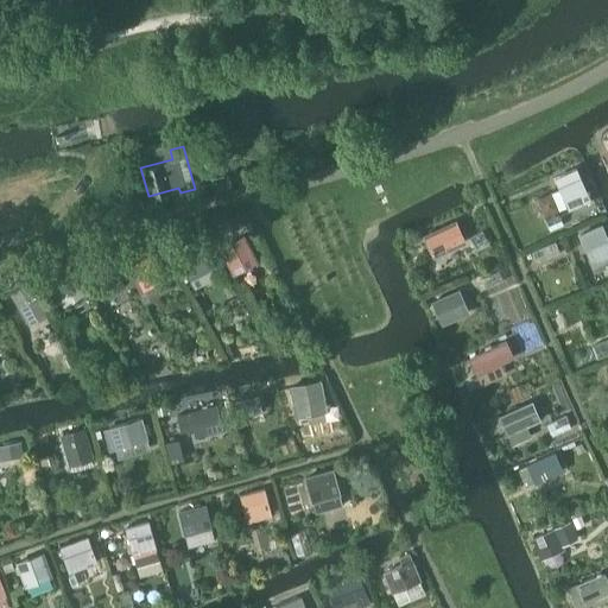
[(576,169),(553,178),(558,189),(567,207),(568,210),(590,201),(576,169)]
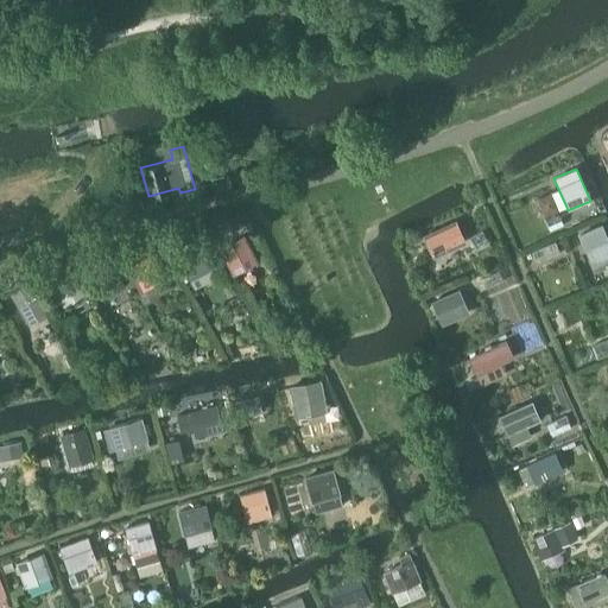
[(225,177),(225,176),(209,178),(213,192),(213,195),(228,191),(227,189),(225,177)]
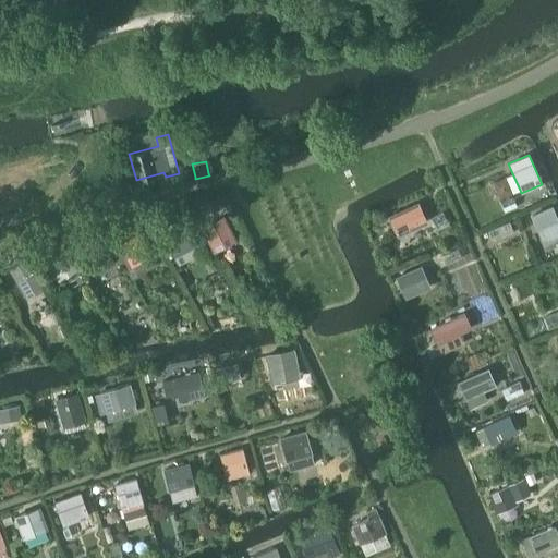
[(419,204),(388,218),(396,234),(426,220),(419,204)]
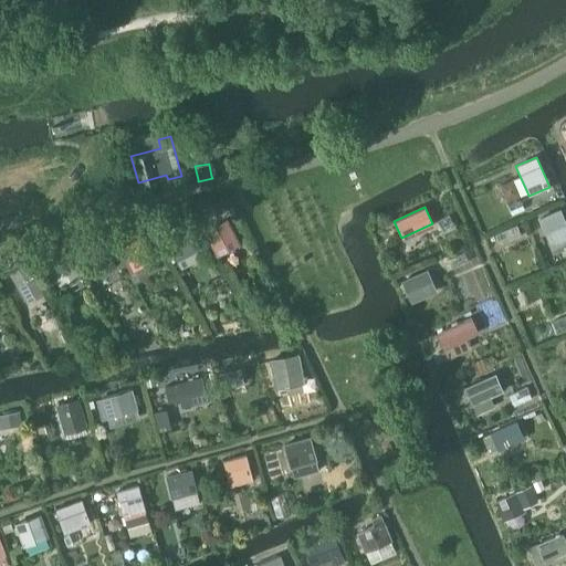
[(565,223),(558,208),(538,217),(549,243),(552,242),(554,247),(565,240),(565,237),(565,236),(565,223)]
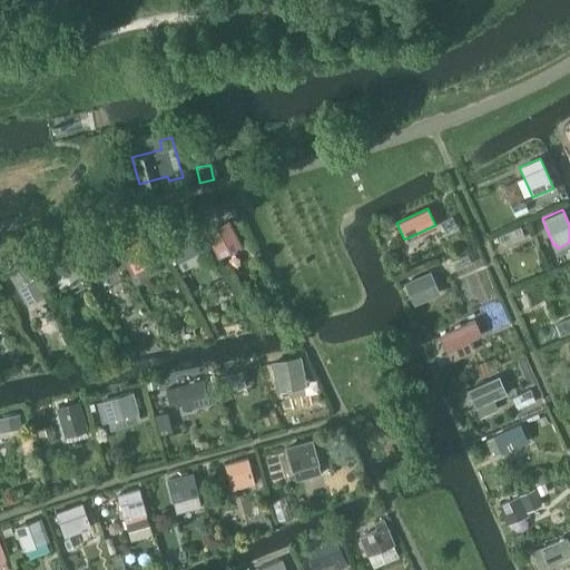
[(229,219),(206,232),(218,257),(242,245),(229,219)]
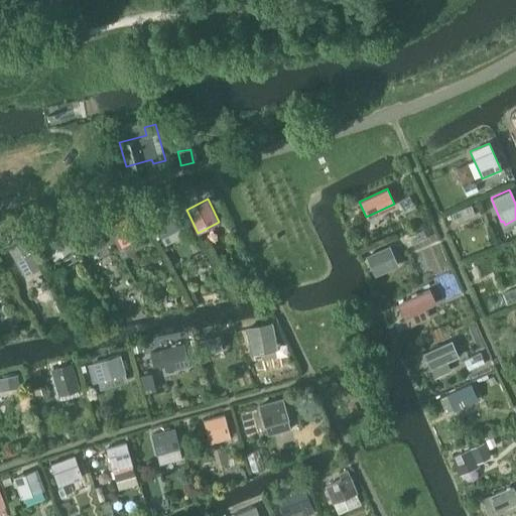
[(168,208),(149,218),(160,238),(183,226),(174,210),(170,212),(168,208)]
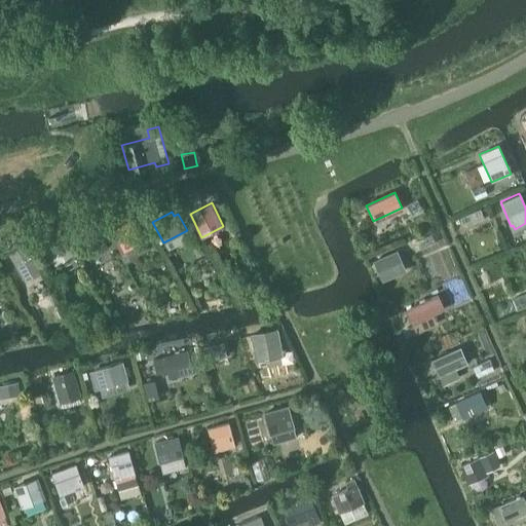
[(133,218),(112,229),(124,251),(145,239),(137,226),(133,218)]
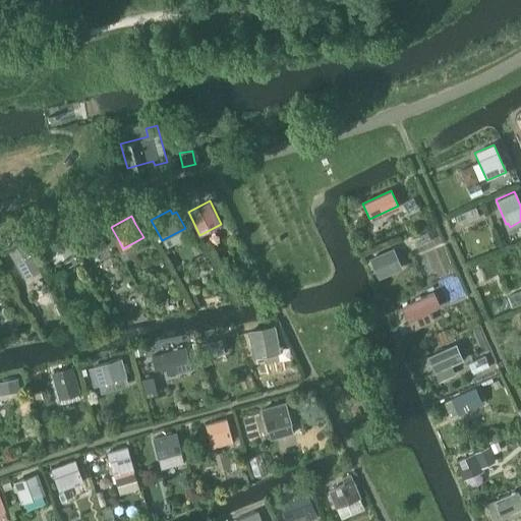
[(75,238),(74,238),(79,247),(80,247),(85,256),(106,245),(95,226),(75,237),(75,238)]
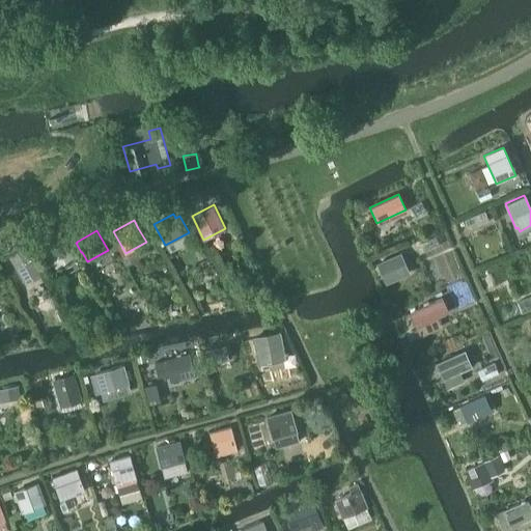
[(63,233),(44,246),(56,267),(76,255),(63,233)]
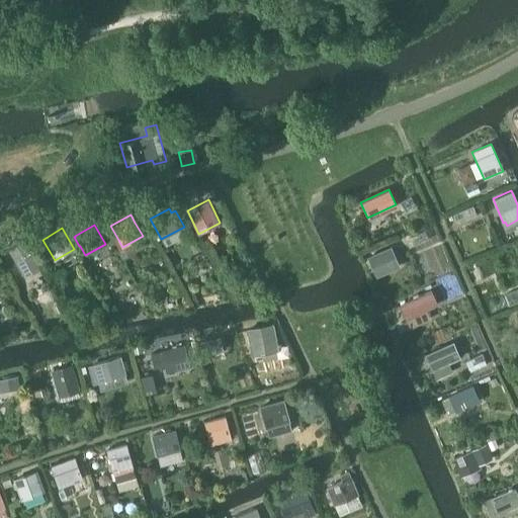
[(20,235),(7,243),(13,252),(15,257),(12,259),(20,272),(36,263),(20,235)]
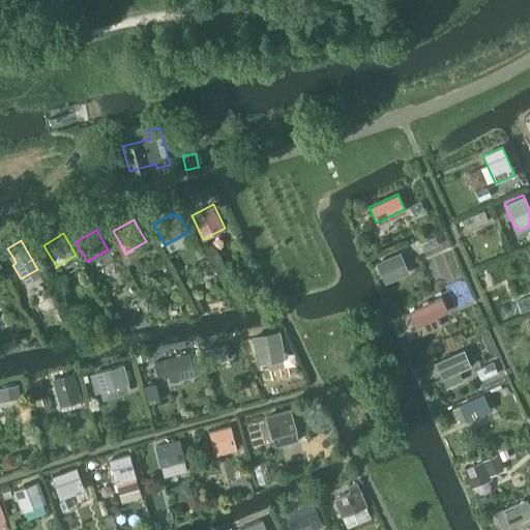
[(399,253),(376,263),(380,273),(403,263),(399,253)]
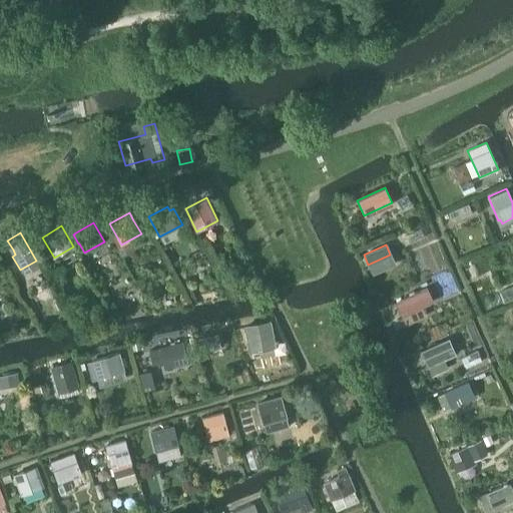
[(427,288),(396,302),(406,323),(426,315),(422,307),(433,302),(427,288)]
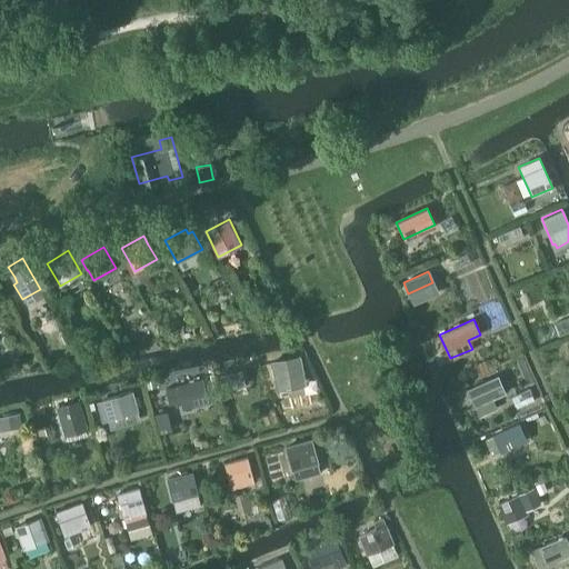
[(297,356),(269,362),(275,391),(286,389),(285,382),(302,379),(297,356)]
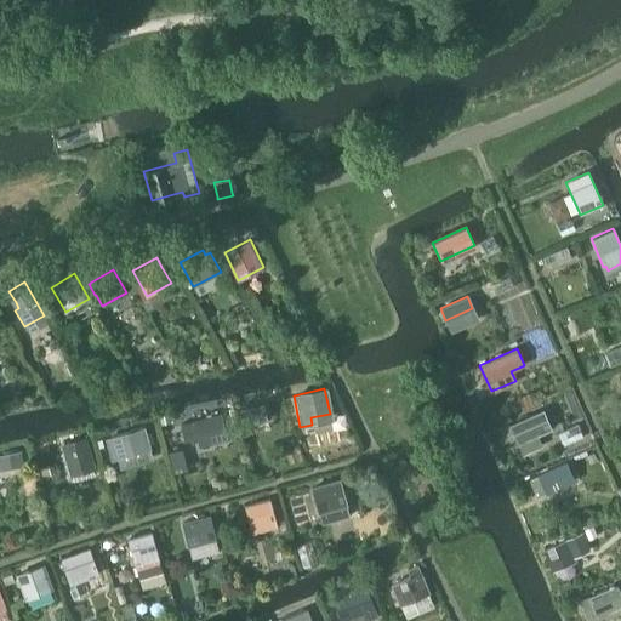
[(263,404),(239,410),(243,423),(267,417),(263,404)]
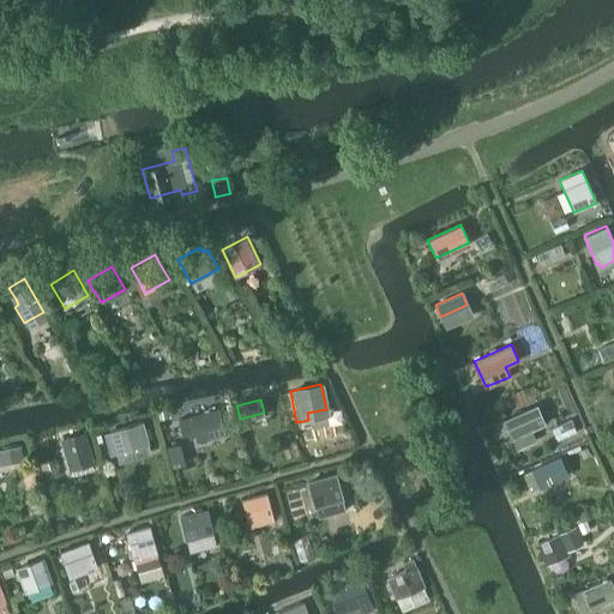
[(537,407),(505,420),(512,437),(533,428),(545,422),(537,407)]
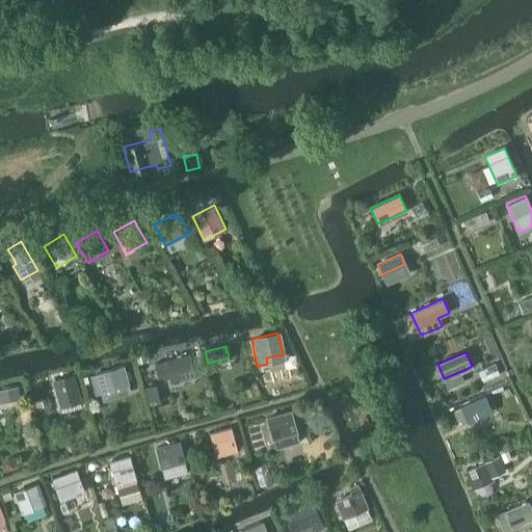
[(148,361),(147,354),(139,355),(140,363),(148,361)]
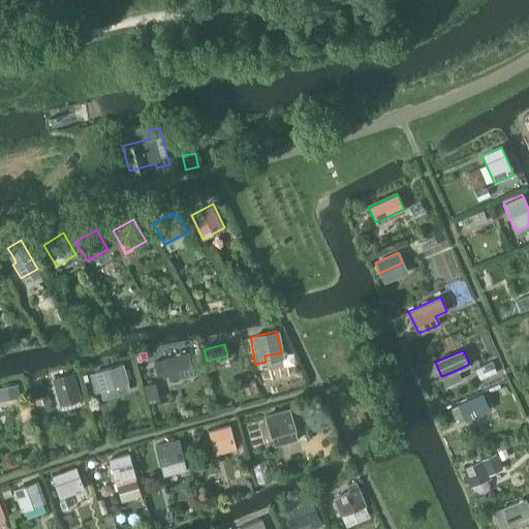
[(164,361),(154,363),(157,376),(167,373),(192,367),(188,352),(163,359),(164,361)]
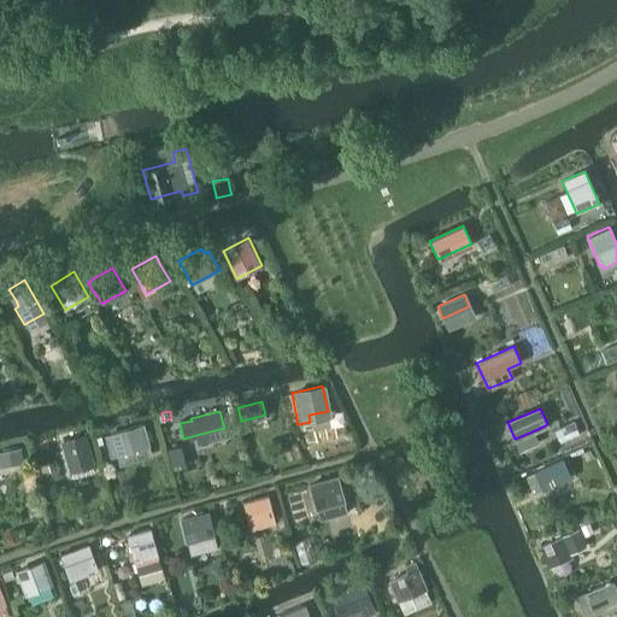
[(144,424),(111,434),(117,454),(150,445),(144,424)]
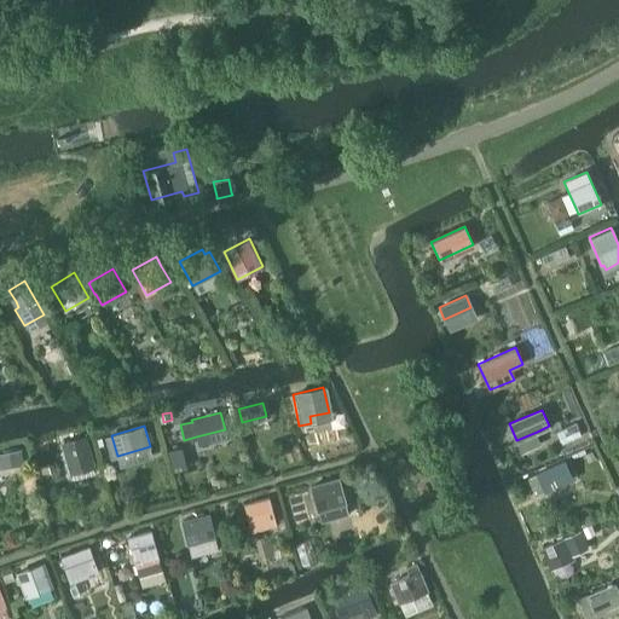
[(84,437),(63,443),(73,474),(93,468),(84,437)]
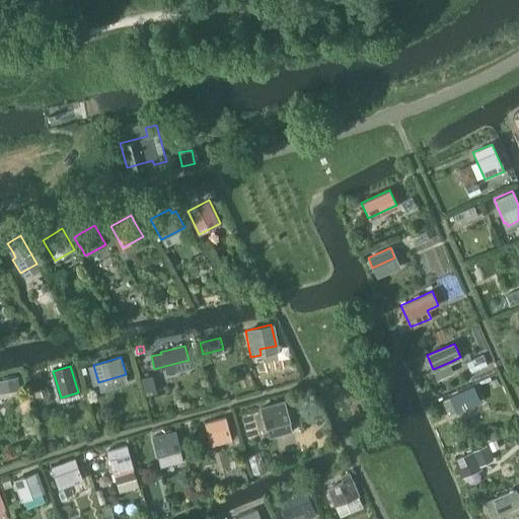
[(19,378),(0,381),(0,383),(2,393),(22,389),(19,378)]
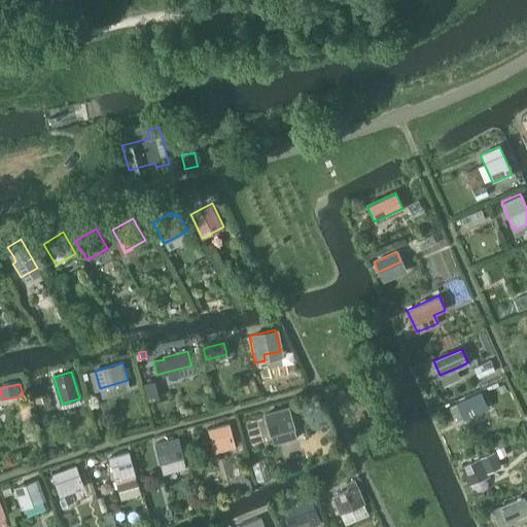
[(481,392),(449,406),(456,422),(487,409),(481,392)]
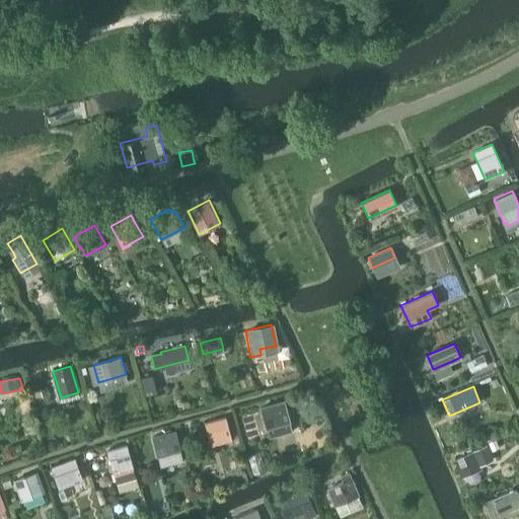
[(46,387),(33,390),(35,397),(48,394),(46,387)]
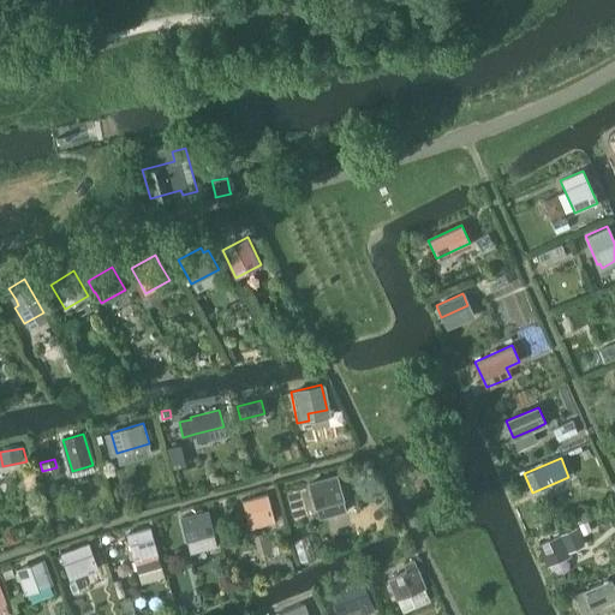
[(35,467),(24,470),(28,488),(39,487),(35,467)]
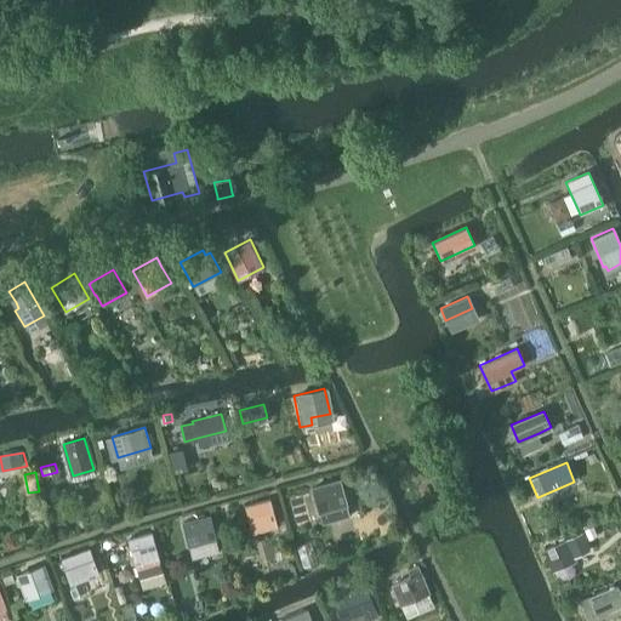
[(340,479),(312,486),(320,513),(323,523),(349,516),(347,506),(340,479)]
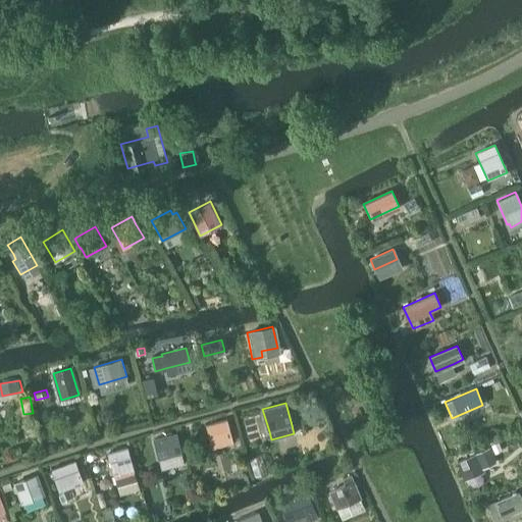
[(226,419),(207,425),(211,440),(230,434),(226,419)]
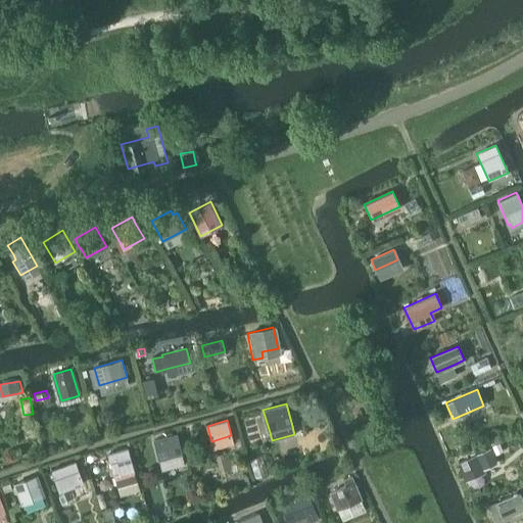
[(177,434),(154,440),(161,470),(184,464),(177,434)]
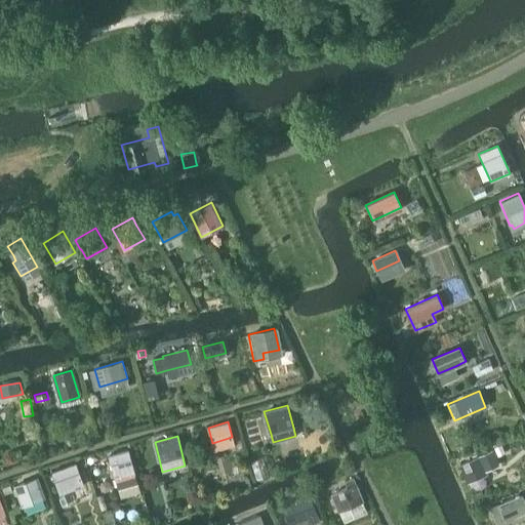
[(502,445),(495,448),(498,455),(506,452),(502,445)]
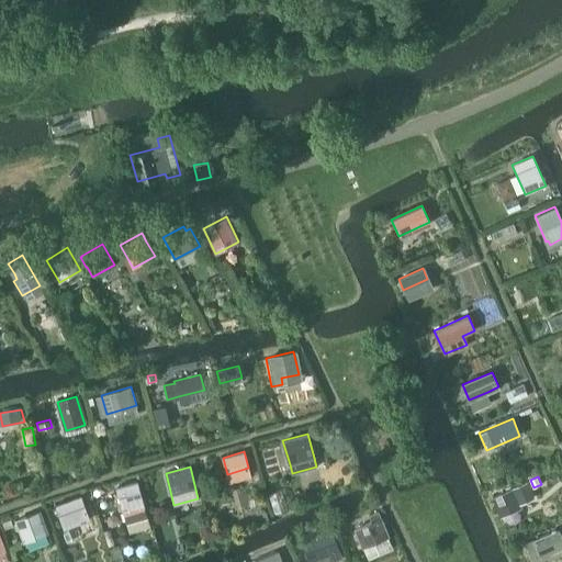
[(137,481),(116,487),(123,512),(124,512),(130,532),(149,527),(144,506),(145,505),(137,481)]
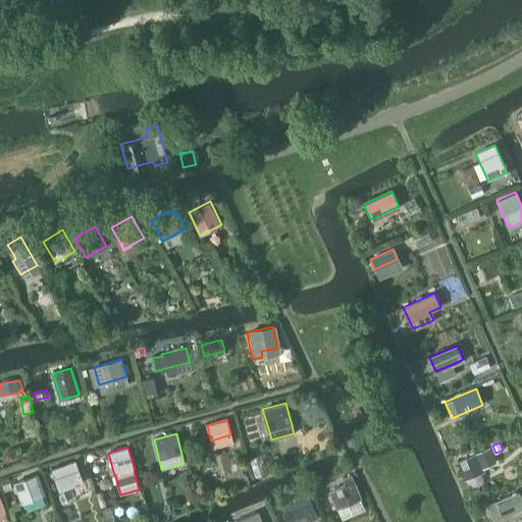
[(488,449),(477,453),(483,467),(485,467),(494,462),(488,449)]
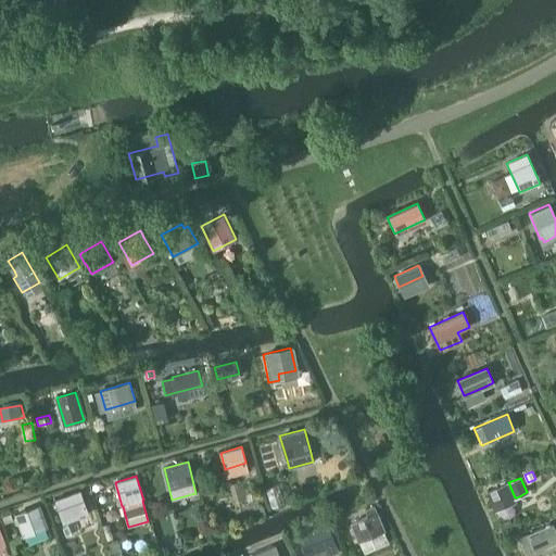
[(506,482),(489,490),(495,506),(514,498),(506,482)]
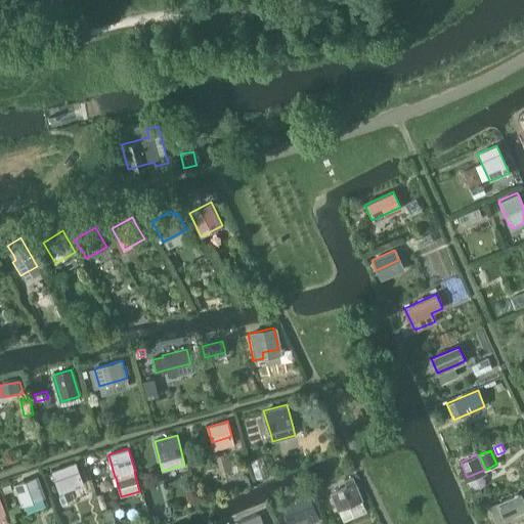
[(77,463),(53,472),(61,493),(74,488),(72,482),(82,478),(77,463)]
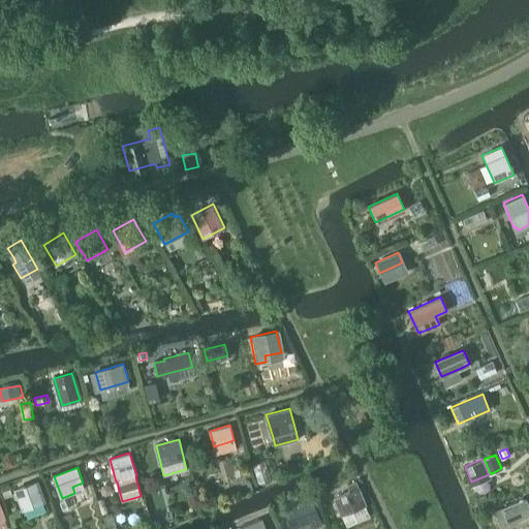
[(38,481),(14,490),(23,510),(45,502),(38,481)]
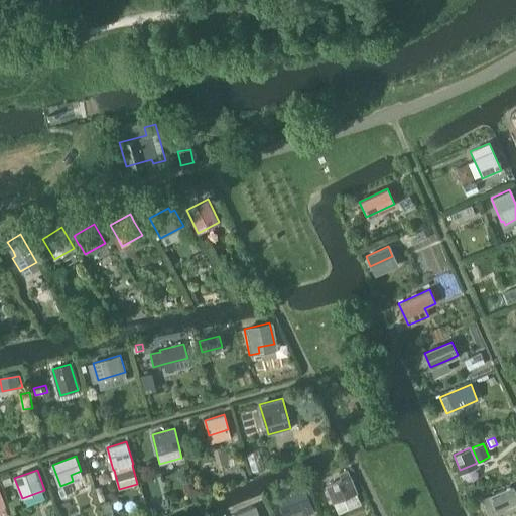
[(341,478),(325,485),(332,502),(356,492),(347,470),(339,474),(341,478)]
